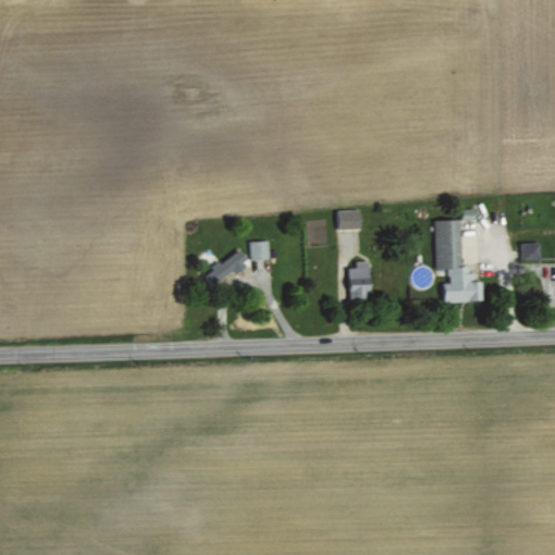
[(340,230),(362,229),(362,209),(340,210),(340,230)]
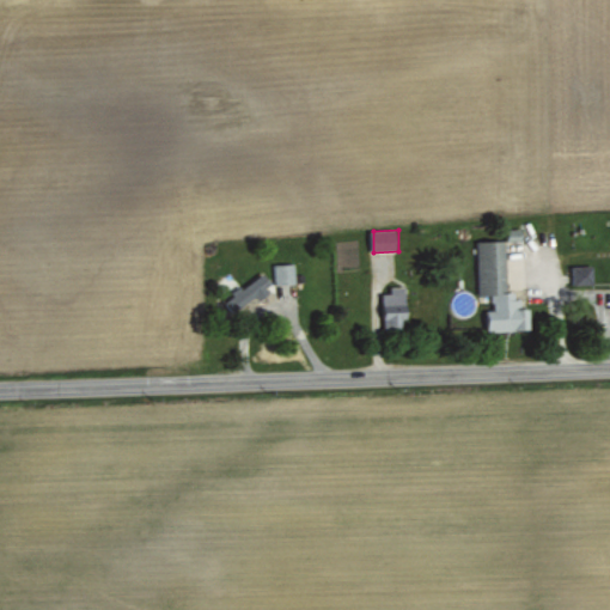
[(488,331),(531,330),(531,309),(520,309),(519,292),(508,292),(507,241),(479,242),(480,297),(494,297),(494,311),(487,311),(488,331)]
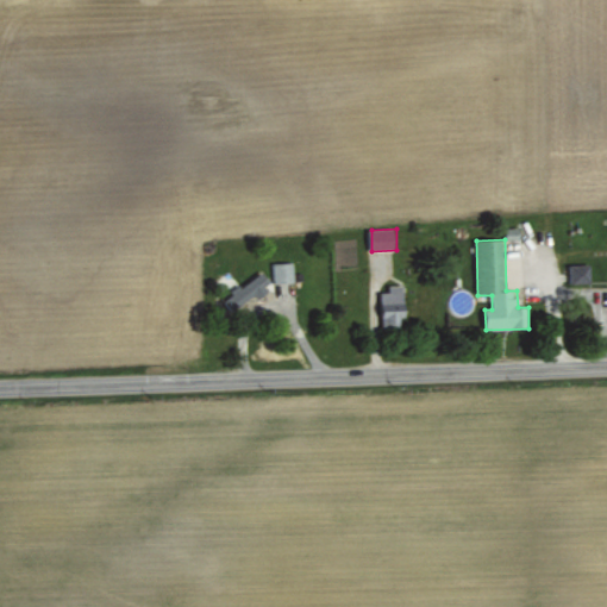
[(295,262),(275,263),(276,285),(296,283),(295,262)]
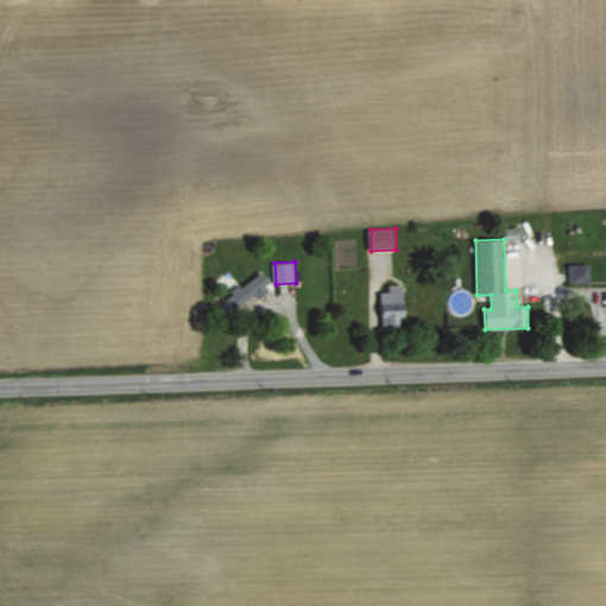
[(592,283),(591,265),(570,265),(570,284),(592,283)]
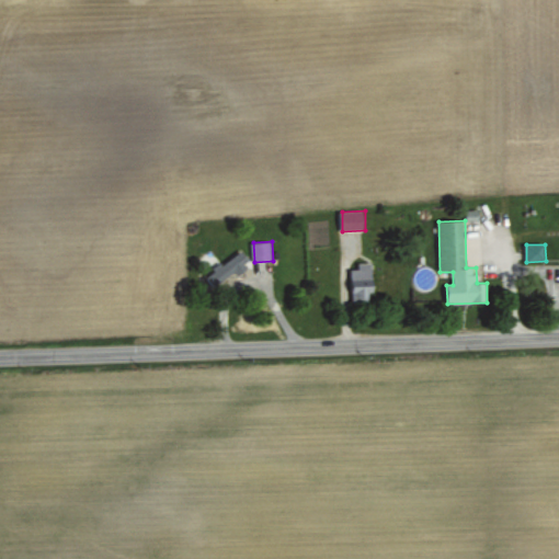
[(352,270),(353,303),(374,301),(373,263),(358,264),(358,270),(352,270)]
